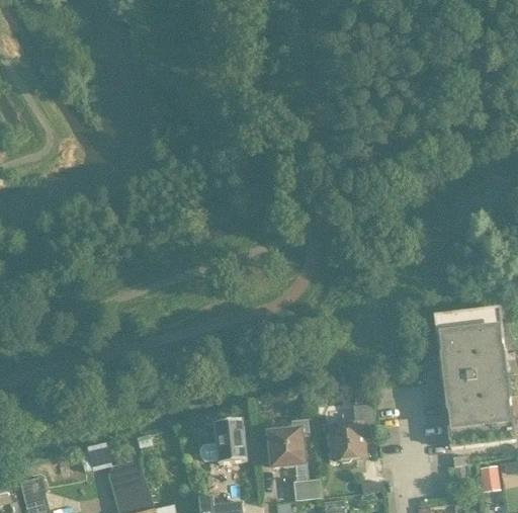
[(505,349),(500,306),(435,314),(440,356),(439,357),(439,358),(507,350),(507,349),(505,349)]
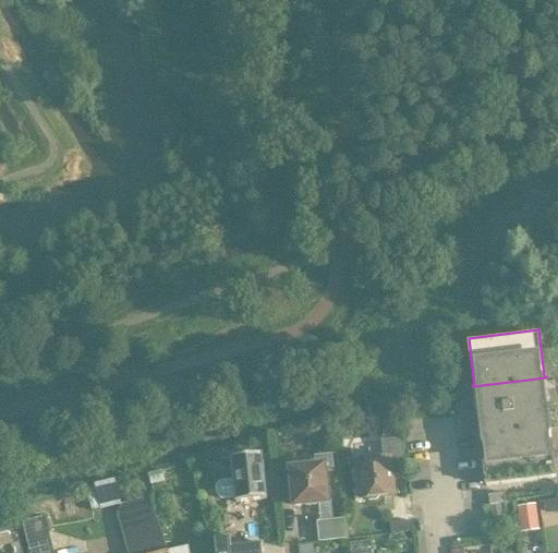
[(552,424),(546,377),(473,386),(478,433),(552,424)]
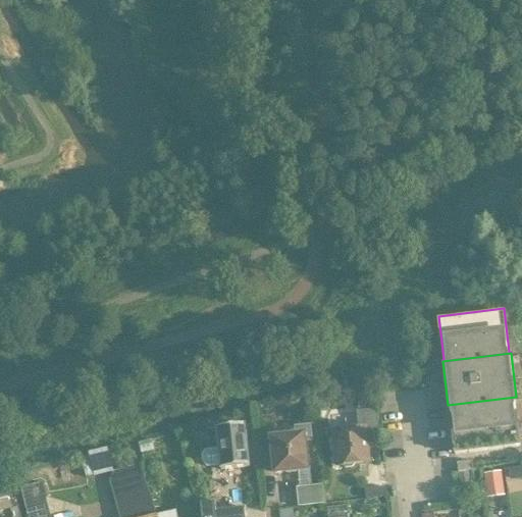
[(325,391),(311,393),(313,408),(326,406),(325,391)]
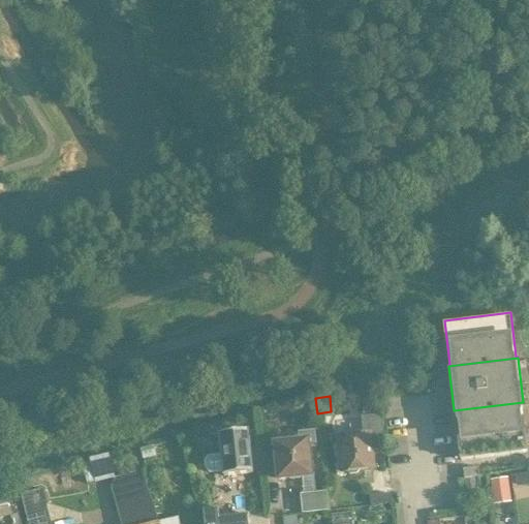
[(527,448),(522,404),(523,404),(523,402),(454,410),(454,412),(456,411),(461,456),(527,448)]
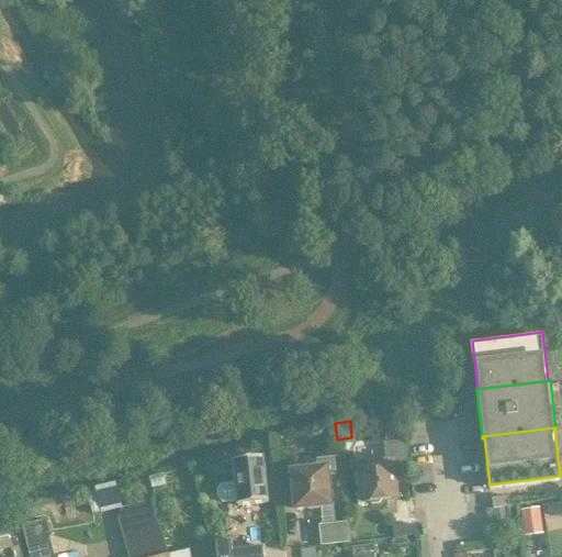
[(386,457),(358,460),(362,498),(368,497),(371,500),(379,499),(382,496),(397,493),(395,475),(408,472),(405,437),(384,439),(386,457)]
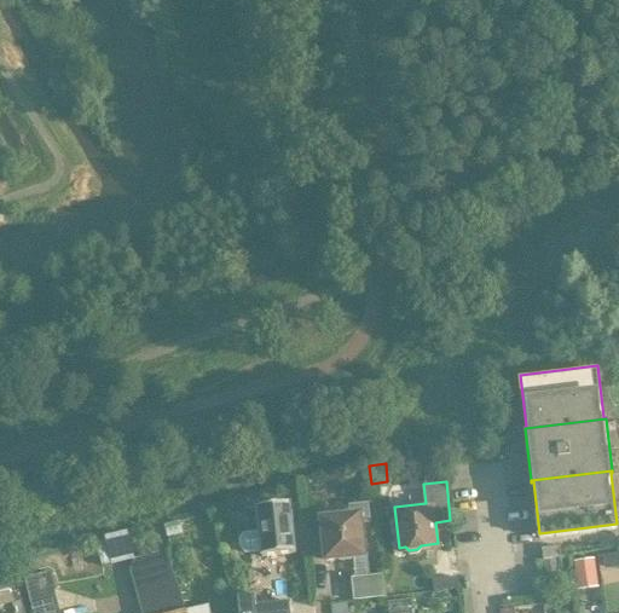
[(239,533),(238,537),(238,542),(241,545),(244,549),(249,549),(261,548),(261,550),(261,551),(295,548),(290,499),(256,504),(259,527),(247,528),(242,530),(239,533)]
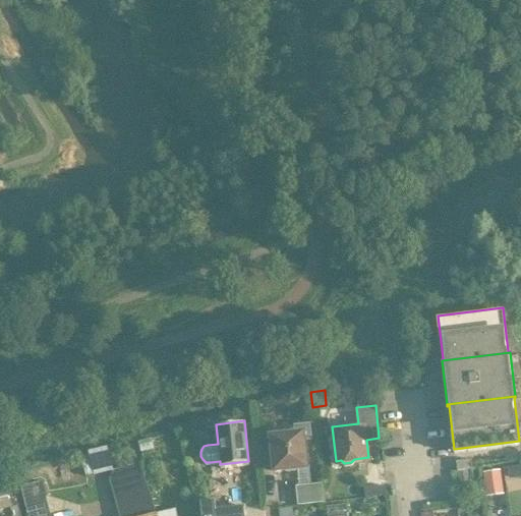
[(294,422),(295,430),(271,433),(271,434),(270,435),(272,454),(273,454),(274,467),(285,466),(286,467),(295,466),(296,465),(306,464),(303,437),(311,436),(309,420),(294,422)]
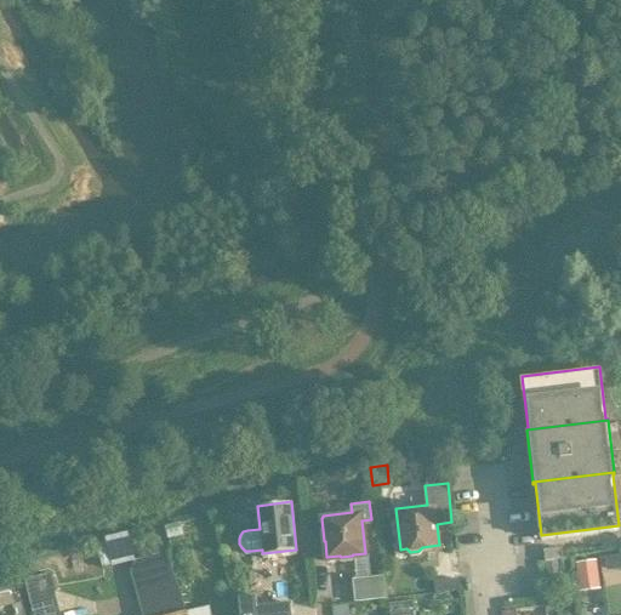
[(134,554),(129,529),(106,534),(112,561),(134,554)]
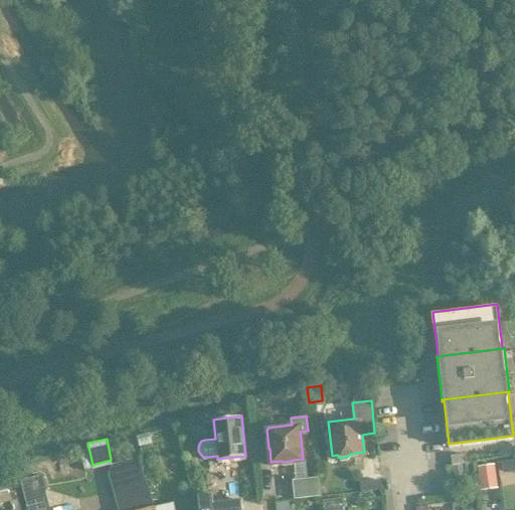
[(88,443),(79,445),(84,467),(93,465),(88,443)]
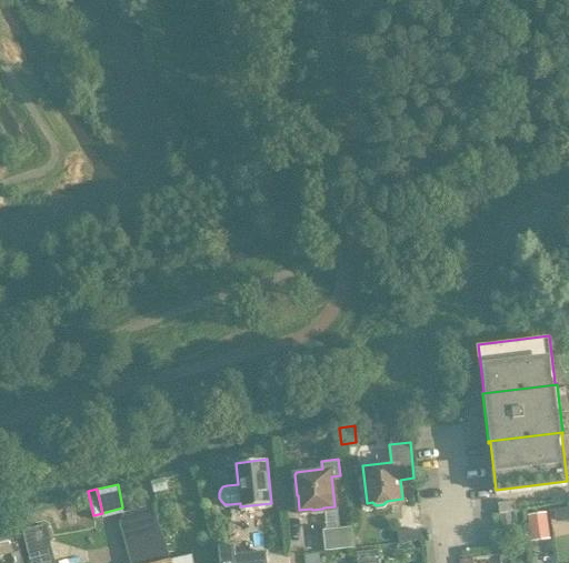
[(516,508),(513,498),(498,499),(499,510),(516,508)]
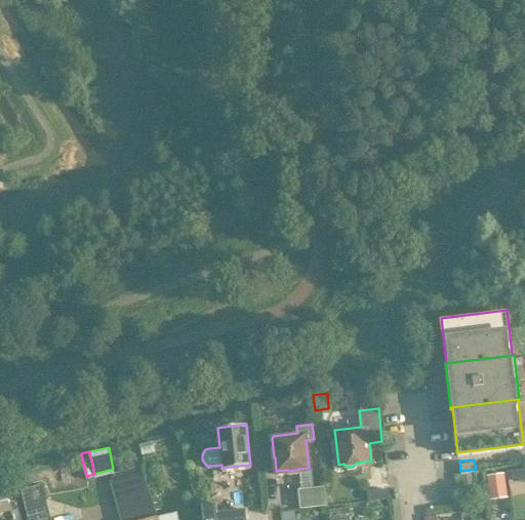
[(157,513),(142,464),(114,471),(110,481),(120,519),(180,519),(176,507),(157,513)]
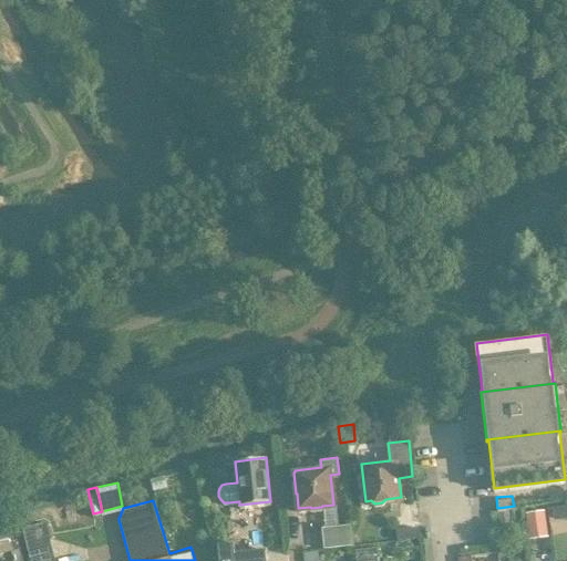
[(500,521),(515,519),(514,506),(498,508),(500,521)]
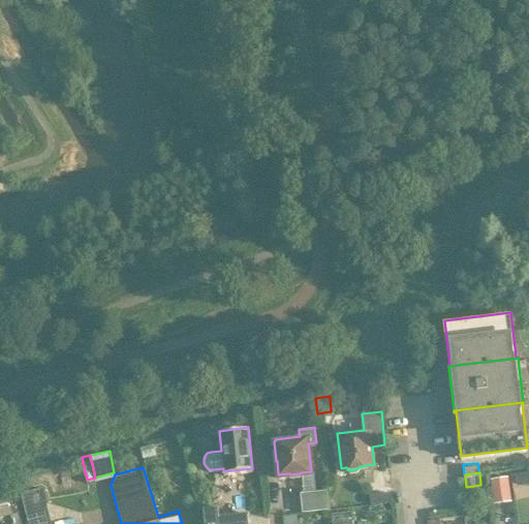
[(508,497),(506,474),(492,476),(495,499),(508,497)]
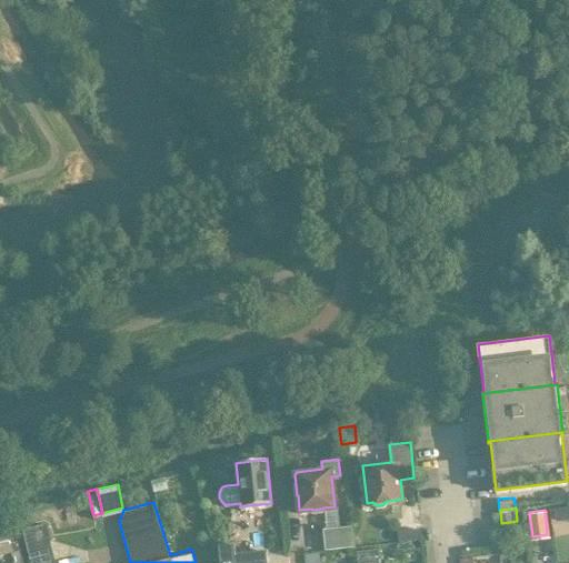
[(55,562),(46,522),(22,528),(31,562),(55,562)]
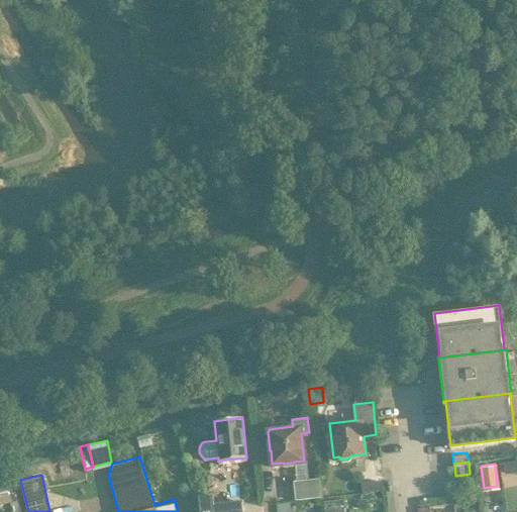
[(296,498),(320,495),(318,477),(294,480),(296,498)]
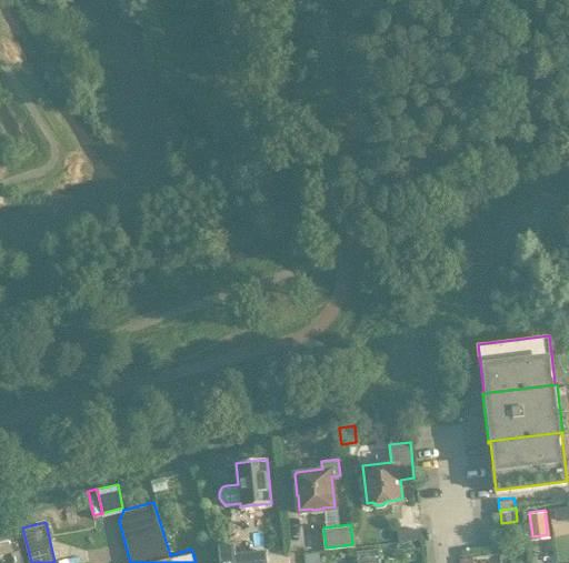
[(8,531),(0,532),(0,552),(13,549),(17,562),(23,560),(18,536),(10,539),(8,531)]
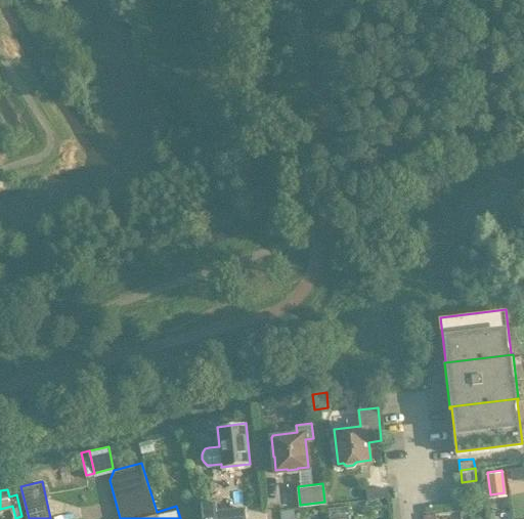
[(216,500),(202,502),(203,513),(203,518),(246,518),(245,508),(245,506),(217,509),(216,500)]
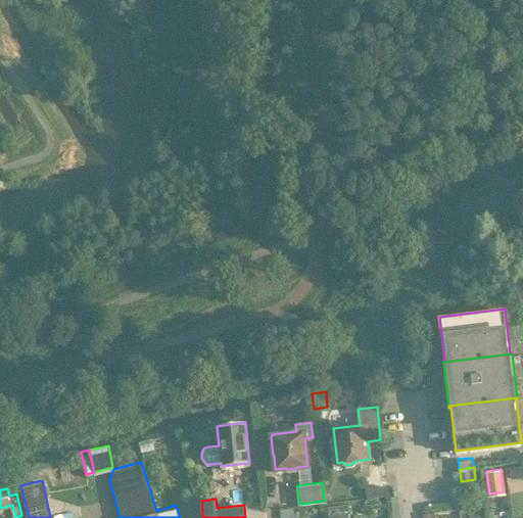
[(294,517),(292,506),(280,508),(281,517),(294,517)]
